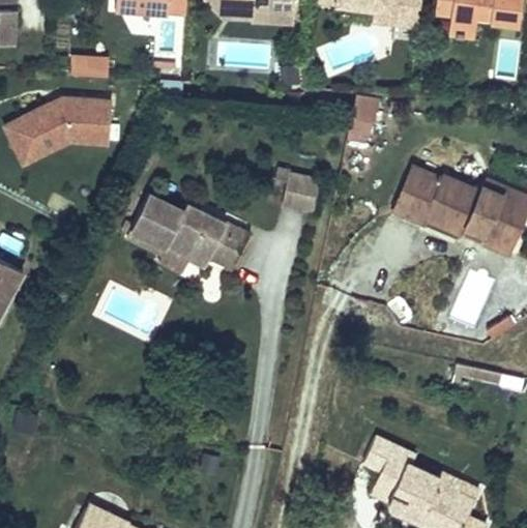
[(0,0),(0,38),(15,39),(16,5),(9,4),(9,0),(0,0)]
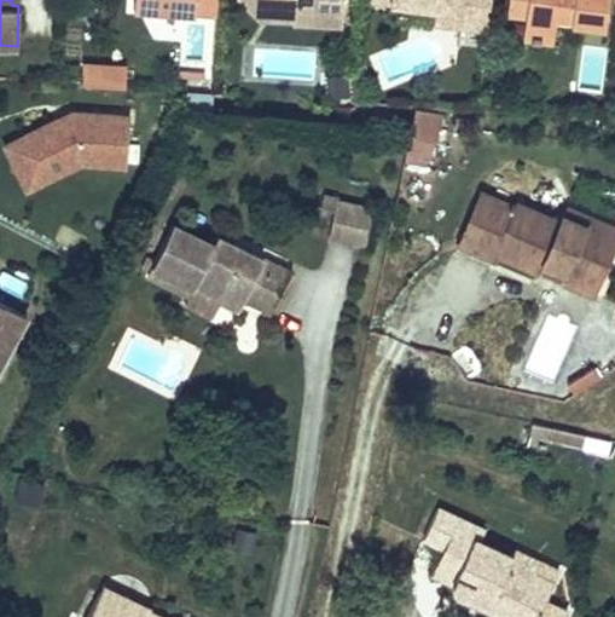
[(135,0),(134,6),(196,11),(218,13),(218,0),(135,0)]
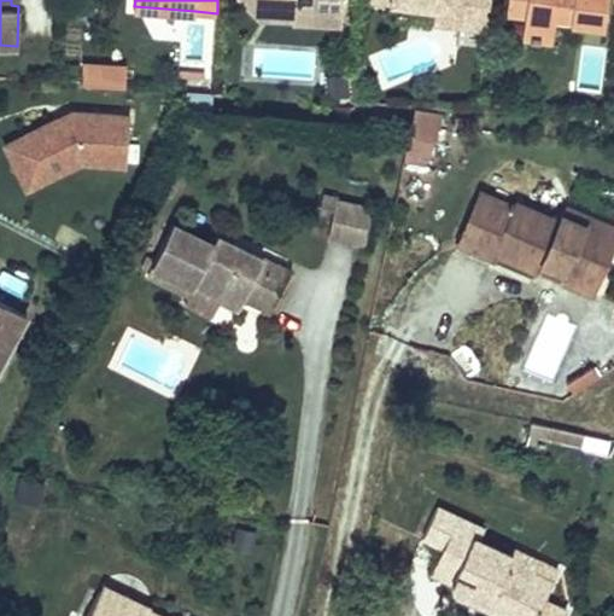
[(245,0),(259,16),(293,18),(294,0),(245,0)]
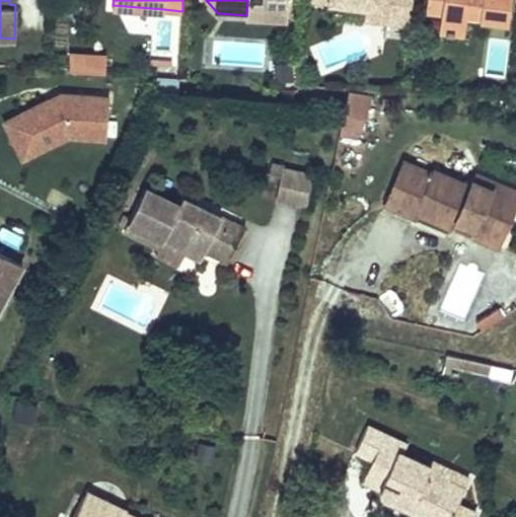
[(287,19),(288,0),(247,0),(246,15),(246,17),(287,19)]
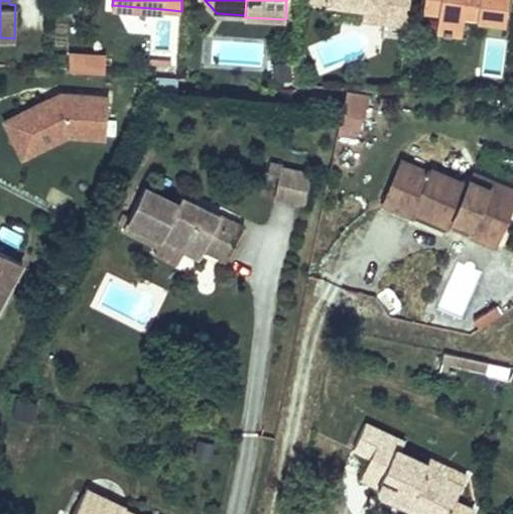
[(407,24),(409,0),(326,0),(326,1),(364,6),(382,8),(381,20),(386,21),(407,24)]
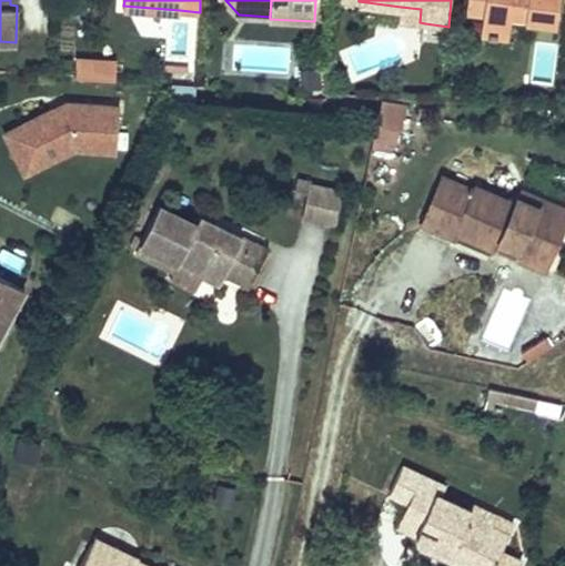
[(556,21),(558,0),(467,0),(466,10),(483,12),(481,32),(488,33),(487,36),(497,37),(497,33),(508,36),(512,13),(525,14),(525,18),(556,21)]
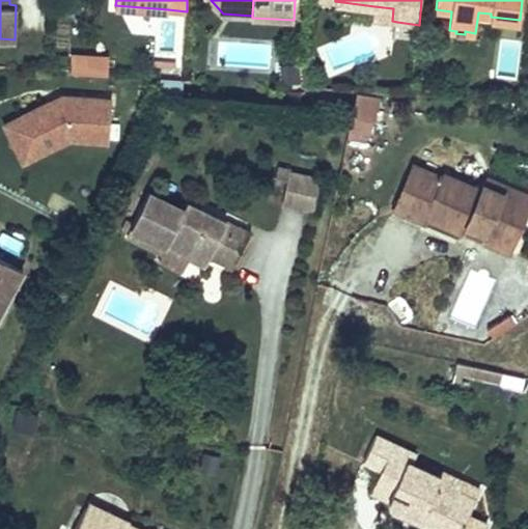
[(393,8),(374,6),(373,19),(392,21),(393,8)]
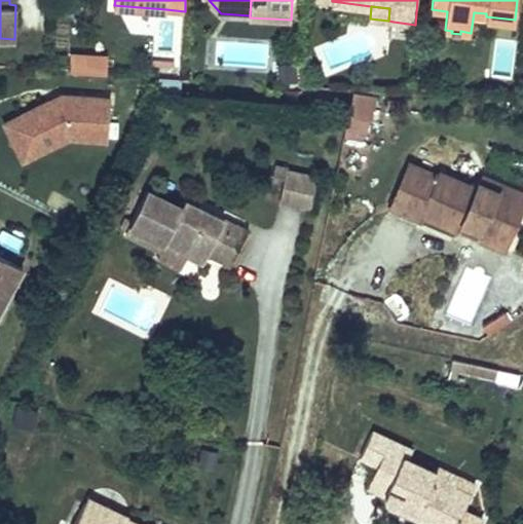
[(159,49),(175,51),(179,21),(164,19),(159,49)]
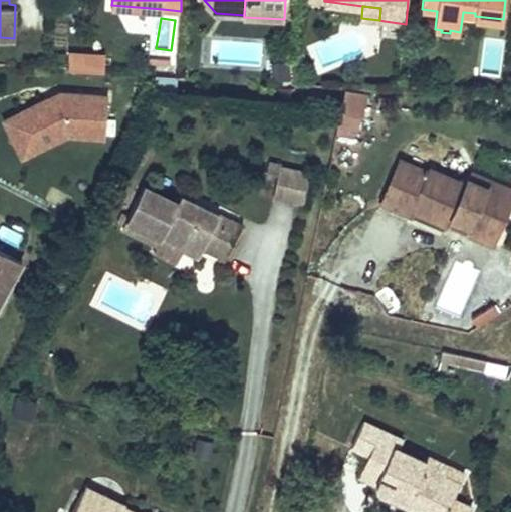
[(103,71),(104,58),(71,55),(70,69),(103,71)]
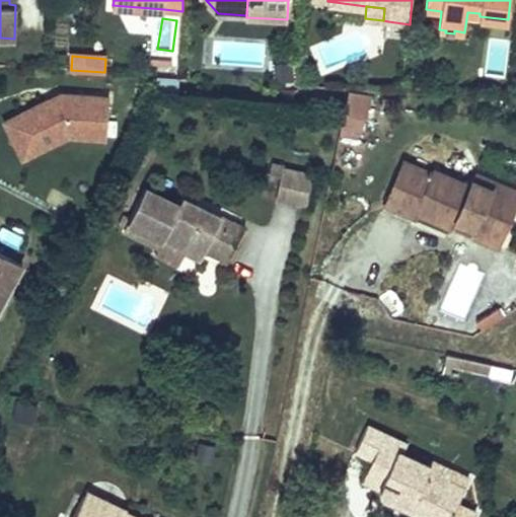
[(343,113),(363,117),(368,92),(368,89),(348,87),(343,113)]
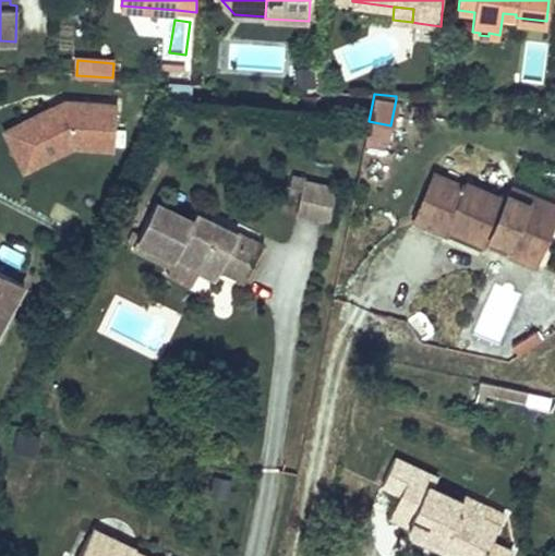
[(119,155),(120,104),(15,100),(13,150),(119,155)]
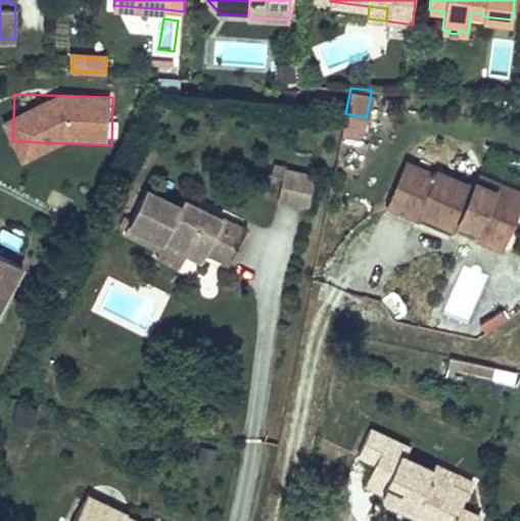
[(292,154),(287,183),(316,189),(323,160),(292,154)]
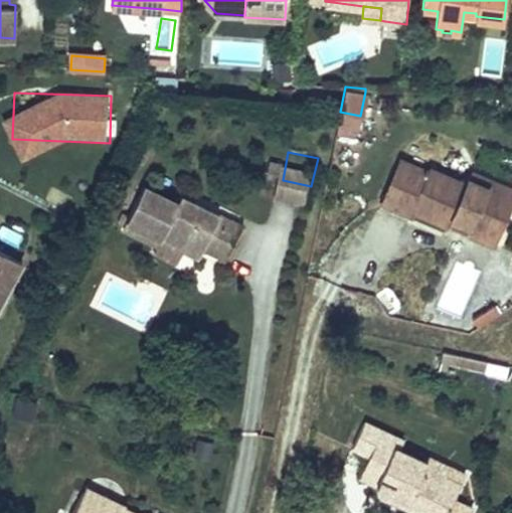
[(430,171),(401,159),(381,202),(410,214),(413,209),(448,225),(452,218),(495,237),(511,202),(511,197),(469,178),(466,184),(431,168),(430,171)]
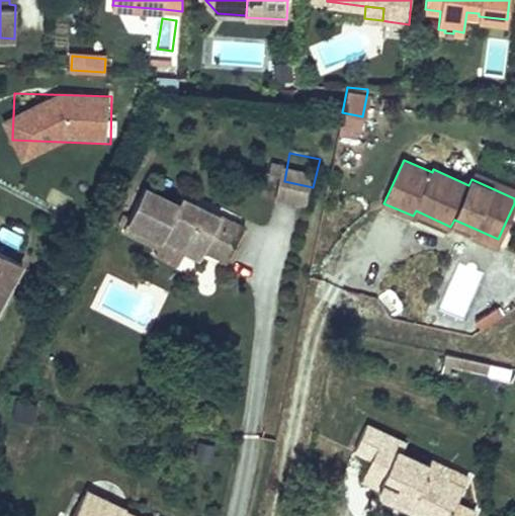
[(514,190),(475,172),(471,179),(514,198),(514,190)]
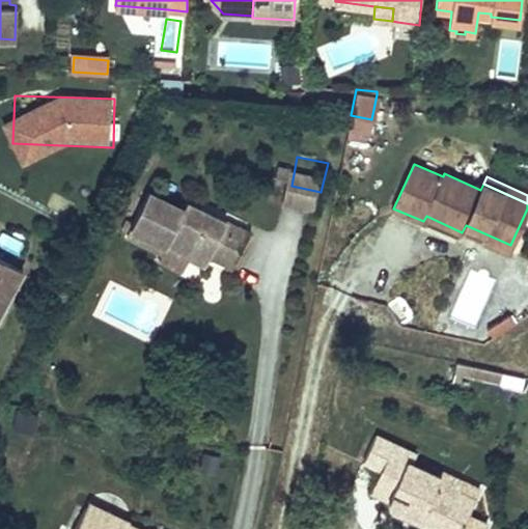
[(232,272),(250,235),(188,204),(181,219),(149,203),(132,238),(165,254),(171,241),(194,252),(190,260),(205,269),(211,260),(232,272)]
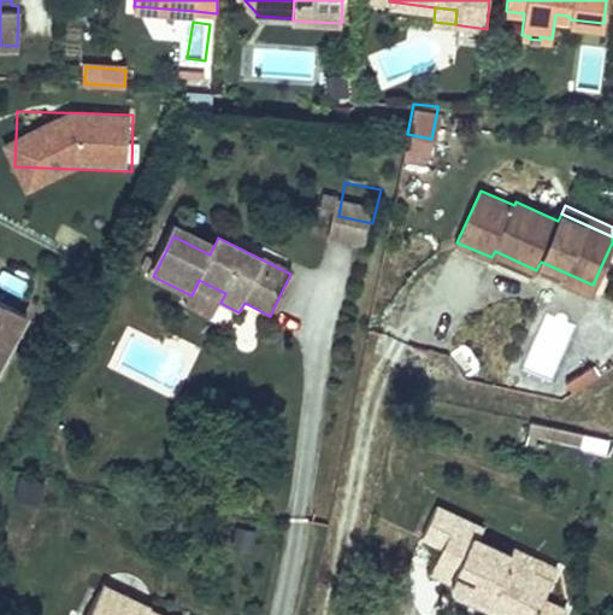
[(541,262),(536,270),(589,294),(593,285),(541,262)]
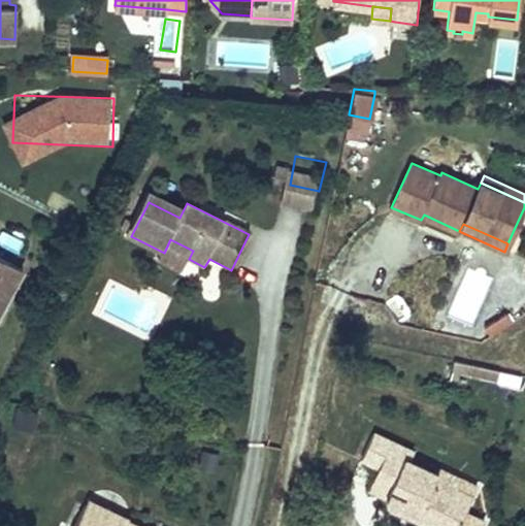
[(164,253),(162,257),(185,268),(189,259),(193,251),(170,239),(164,253)]
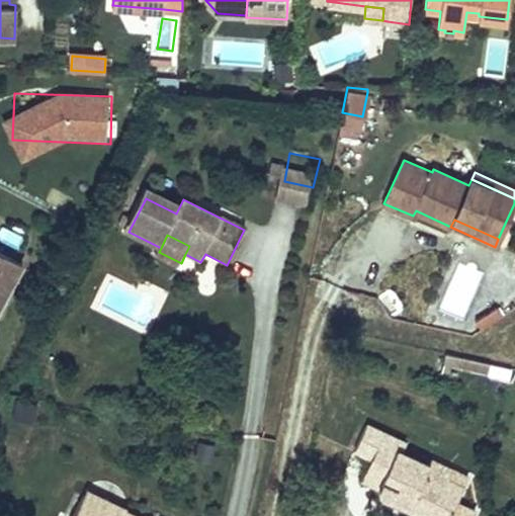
[(0,251),(0,309),(0,310),(24,263),(0,251)]
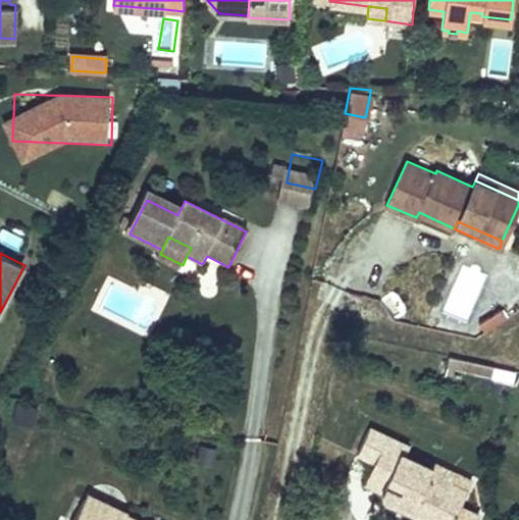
[(457,309),(475,313),(486,269),(468,265),(457,309)]
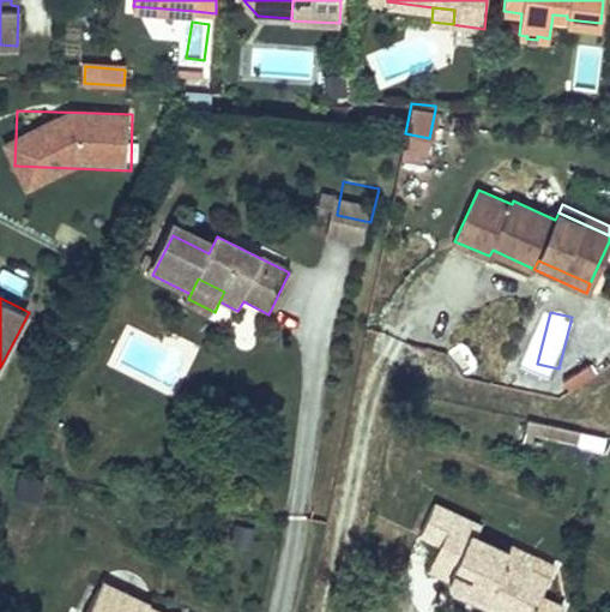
[(574,388),(599,372),(592,360),(567,375),(574,388)]
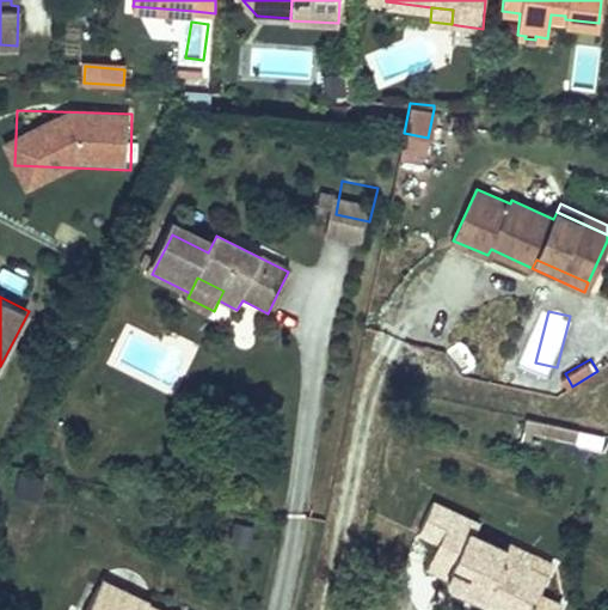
[(582,429),(546,421),(544,434),(578,441),(582,429)]
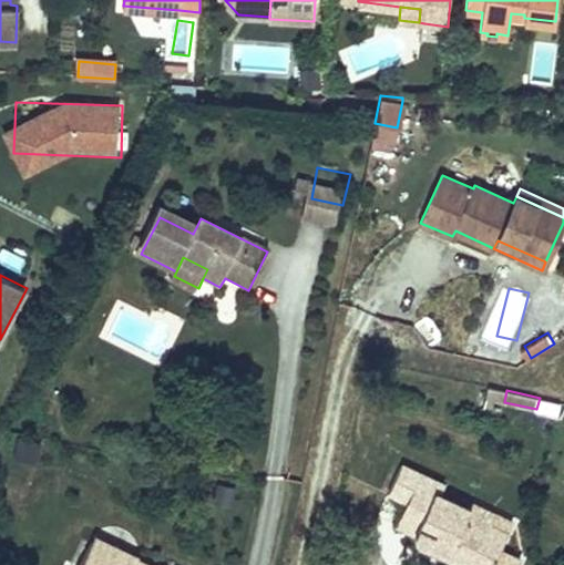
[(496,564),(503,552),(516,524),(474,504),(471,511),(447,500),(451,490),(402,466),(390,492),(403,499),(392,521),(412,531),(412,534),(412,536),(414,538),(417,541),(419,542),(421,543),(423,543),(427,542),(429,541),(430,540),(452,550),(448,558),(461,564),(496,564)]
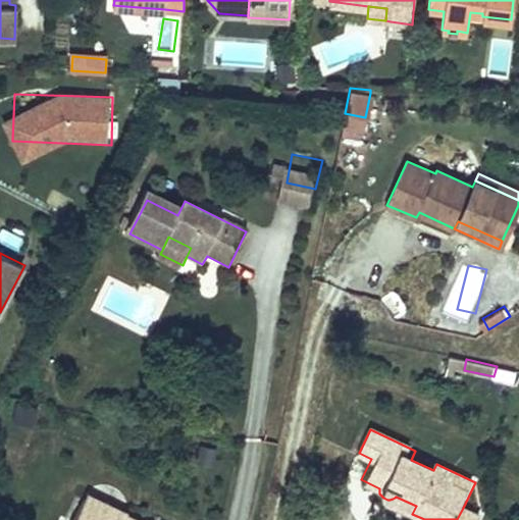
[(86,494),(72,519),(132,519),(128,518),(130,515),(86,494)]
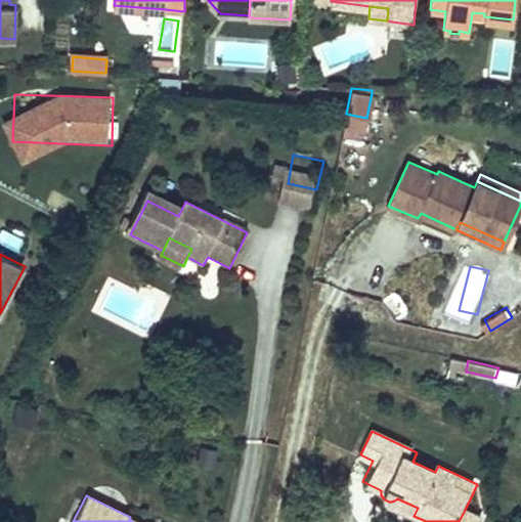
[(482,521),(484,519),(465,510),(459,521),(482,521)]
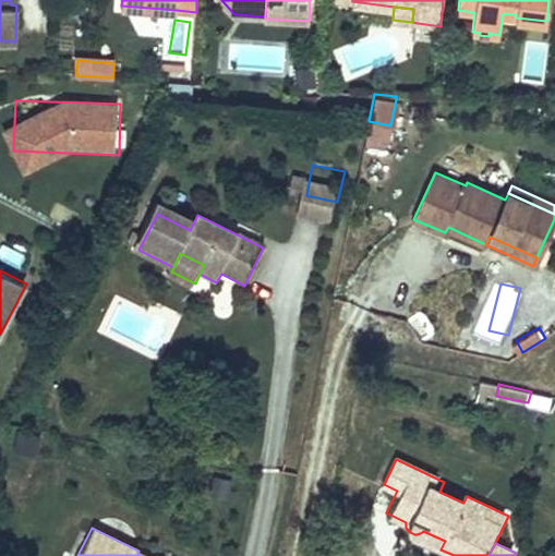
All buildings are outlined.
